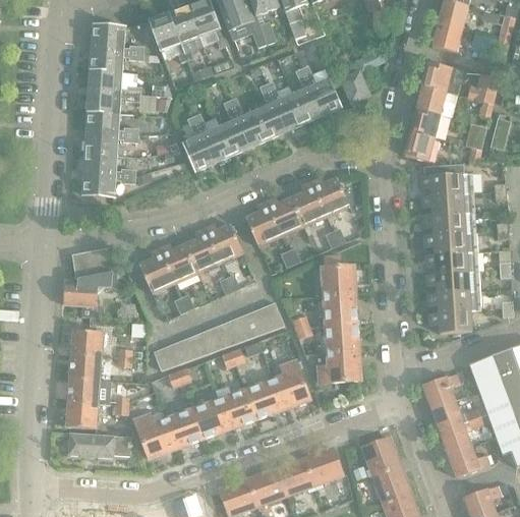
[(201,0),(188,5),(203,45),(216,41),(218,47),(224,45),(208,0),(201,0)]
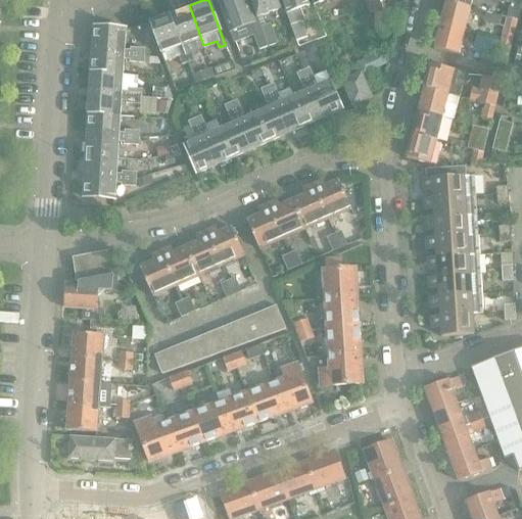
[(217,0),(228,29),(230,28),(235,41),(253,34),(259,52),(269,48),(267,44),(268,44),(263,30),(262,30),(261,25),(256,15),(252,16),(246,0),(217,0)]
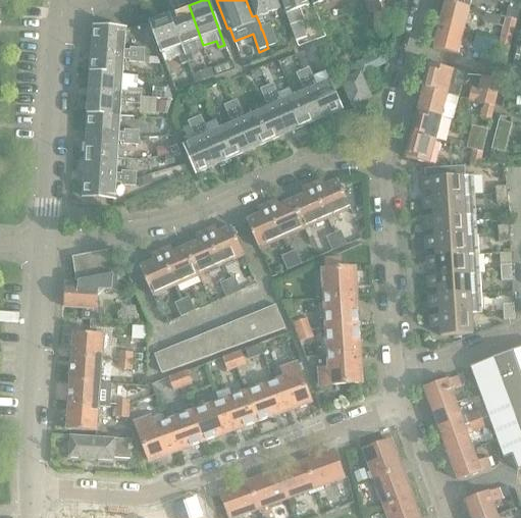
[(251,0),(256,14),(277,6),(275,0),(251,0)]
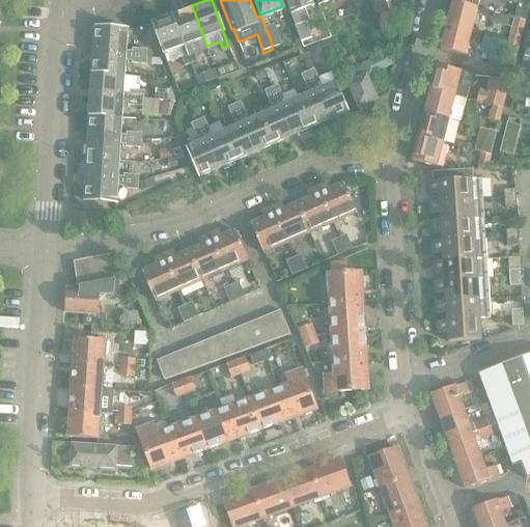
[(285,0),(289,10),(300,39),(310,35),(304,20),(306,20),(303,12),(306,11),(303,5),(313,1),(313,0),(285,0)]
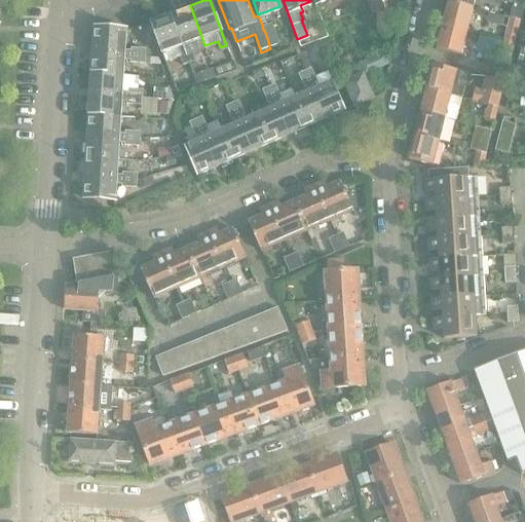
[(382,5),(380,0),(367,0),(370,9),(382,5)]
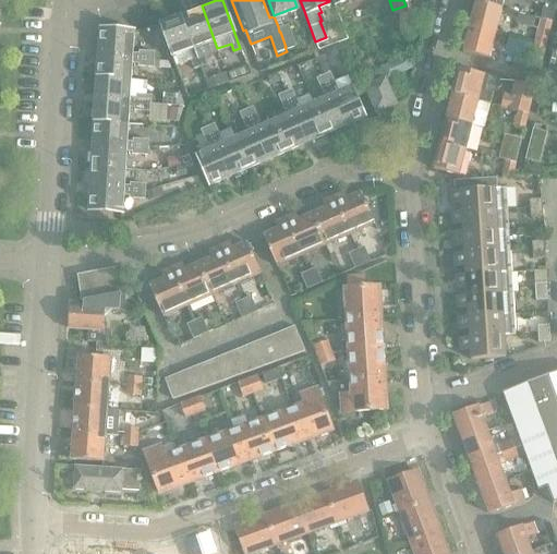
[(474,0),(468,23),(494,29),(500,5),(479,0),(474,0)]
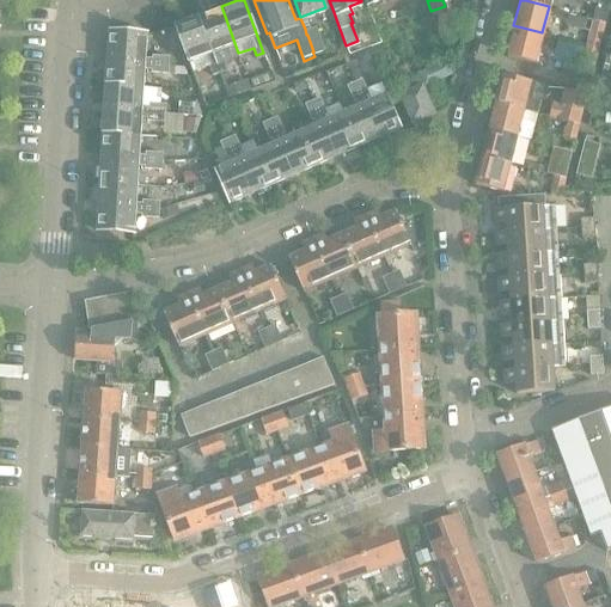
[(596,1),(592,18),(604,22),(609,5),(596,1)]
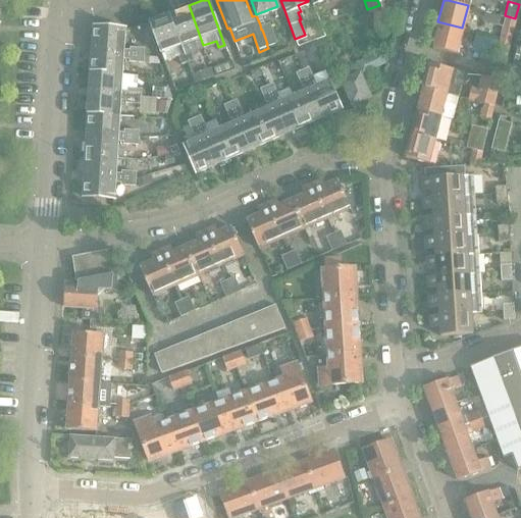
[(188,51),(203,45),(189,5),(168,12),(186,59),(191,57),(188,51)]
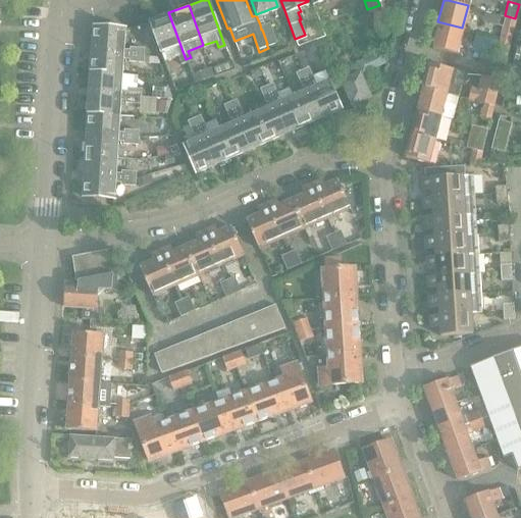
[(384,31),(385,10),(373,9),(373,31),(384,31)]
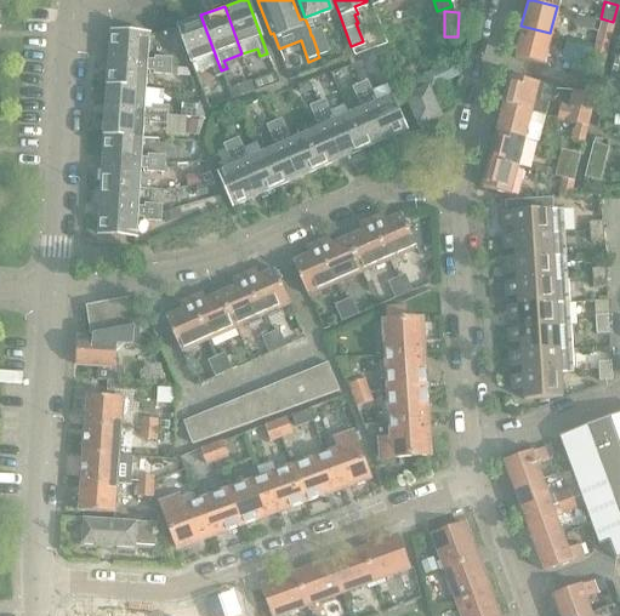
[(573,23),(592,28),(595,18),(575,13),(573,23)]
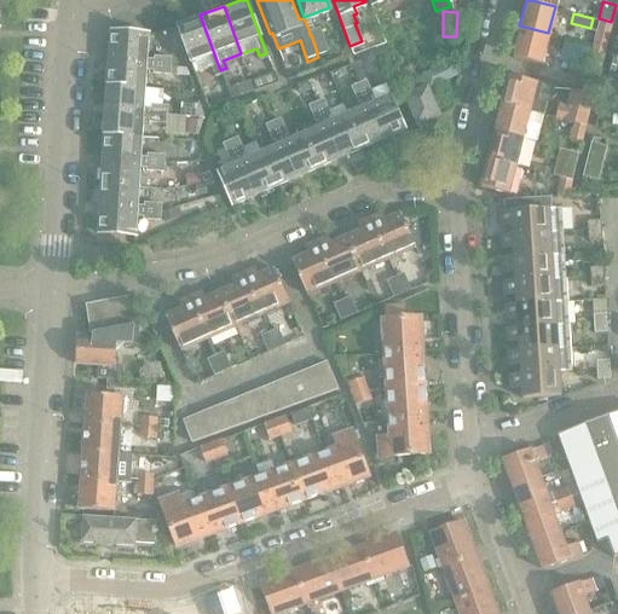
[(213,73),(220,70),(200,15),(177,23),(194,68),(209,63),(213,73)]
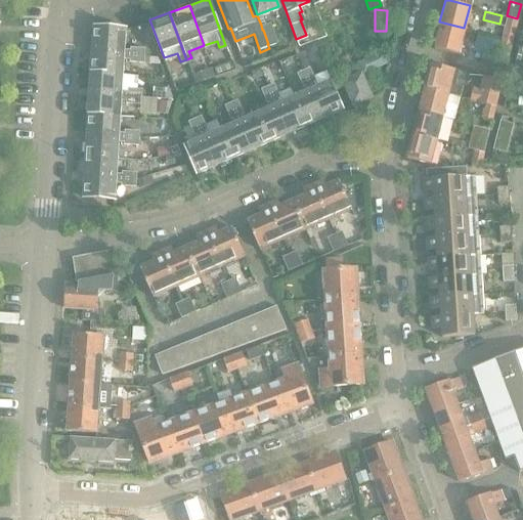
[(512,40),(517,18),(507,15),(500,37),(512,40)]
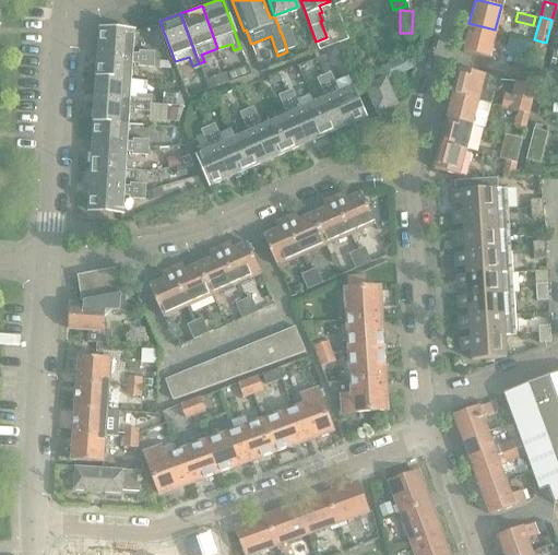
[(279,26),(280,32),(281,32),(286,47),(295,44),(287,23),(279,26)]
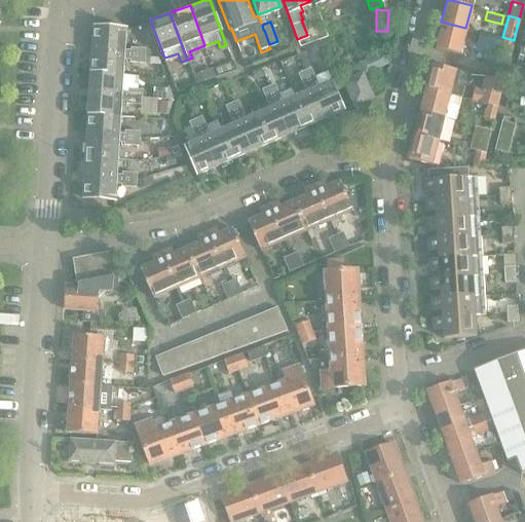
[(441,22),(435,45),(459,51),(465,28),(441,22)]
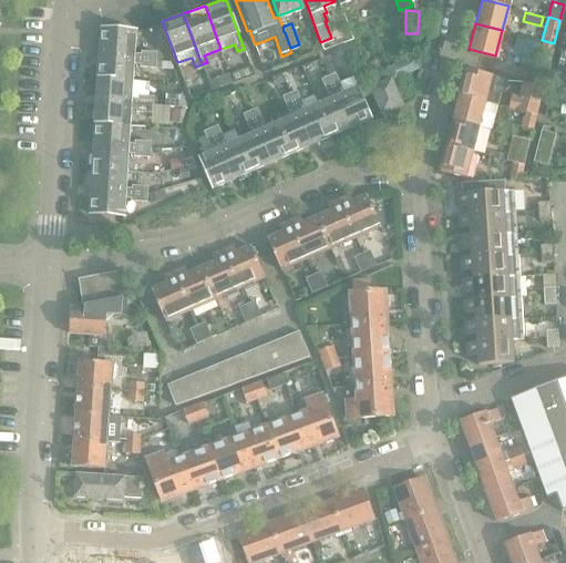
[(102,24),(100,53),(156,58),(156,50),(141,49),(141,51),(133,51),(135,27),(102,24)]
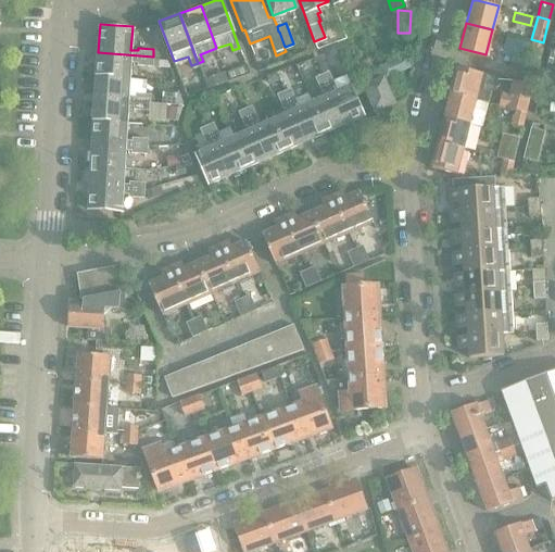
[(540,58),(543,42),(531,39),(530,45),(528,54),(540,58)]
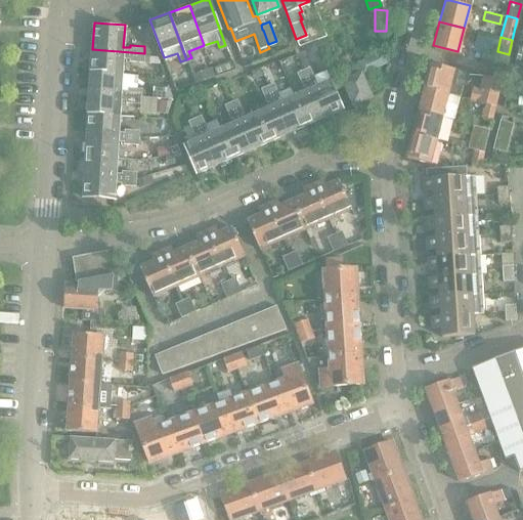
[(314,40),(305,44),(307,50),(312,52),(318,49),(314,40)]
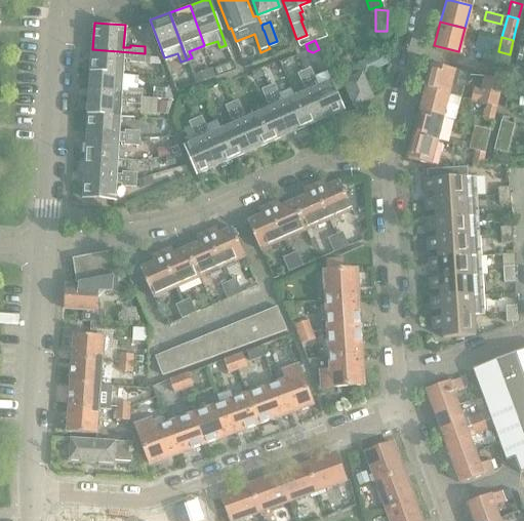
[(92,49),(90,71),(122,73),(123,57),(129,57),(129,59),(144,61),(145,54),(145,53),(92,49)]
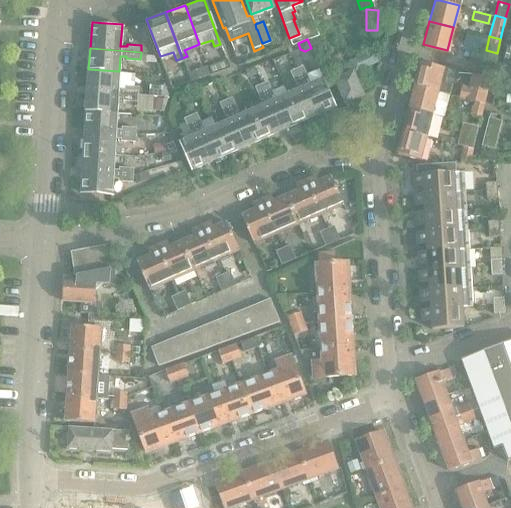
[(374,48),(349,58),(354,69),(379,58),(374,48)]
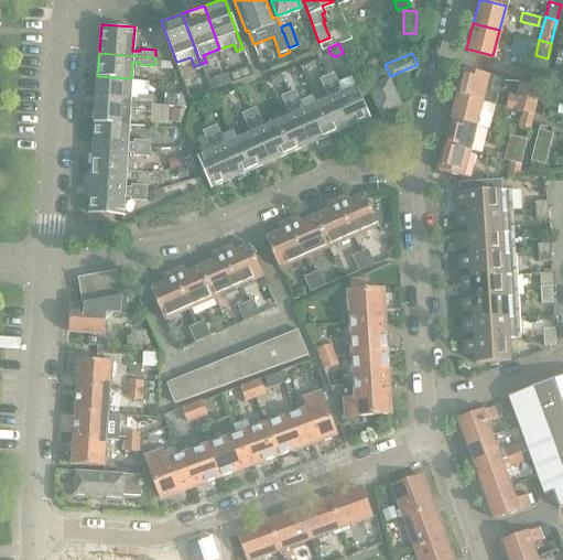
[(155,58),(154,65),(172,66),(169,58),(155,57),(155,58)]
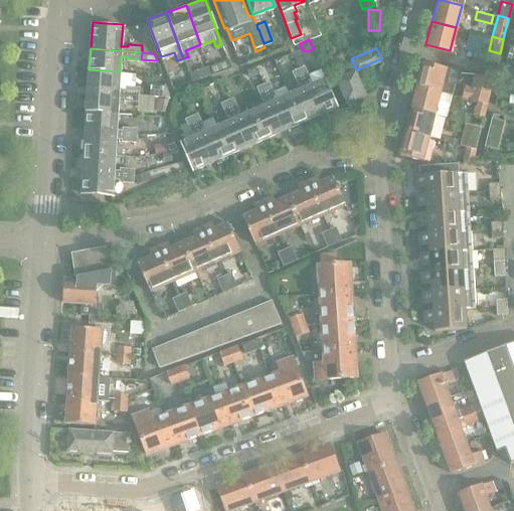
[(225,57),(209,64),(212,71),(228,65),(225,57)]
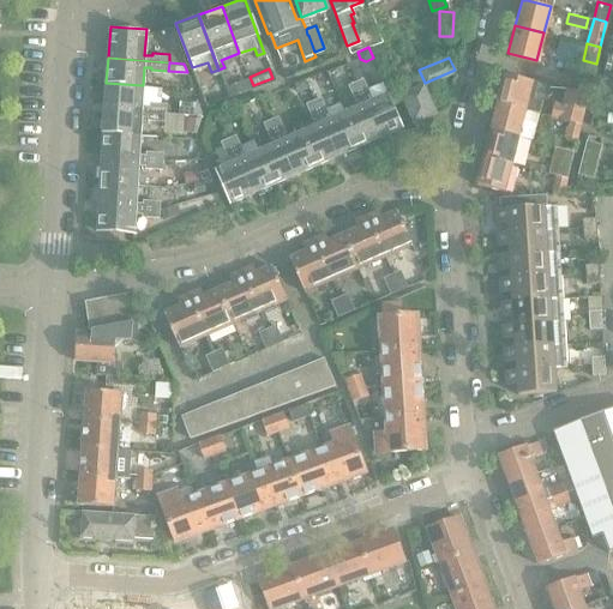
[(504,72),(497,100),(539,110),(541,101),(528,97),(533,79),(504,72)]
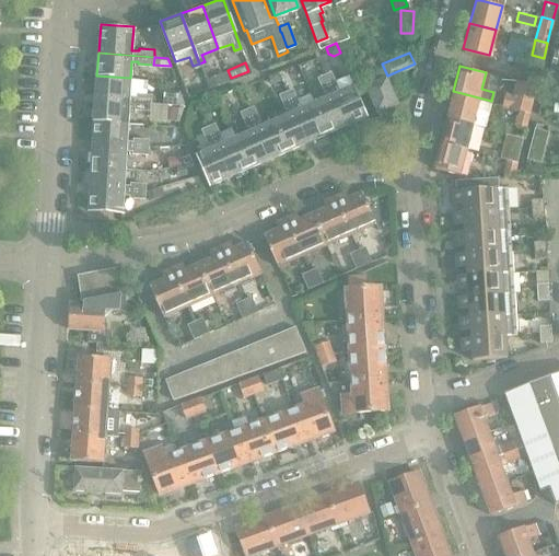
[(277,68),(267,72),(270,81),(280,78),(277,68)]
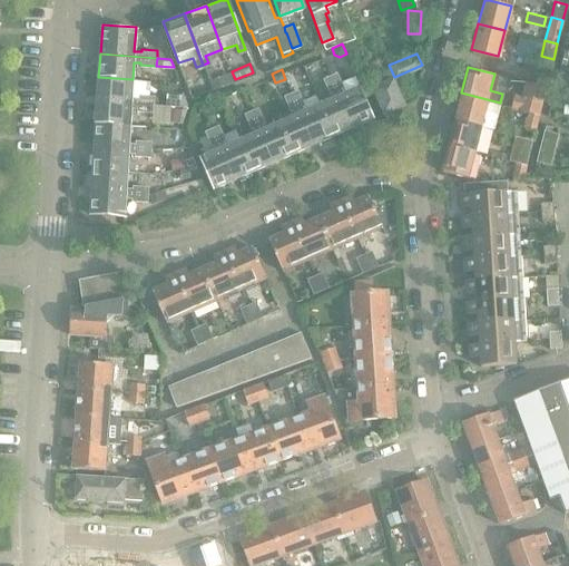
[(233,80),(229,71),(209,79),(213,88),(233,80)]
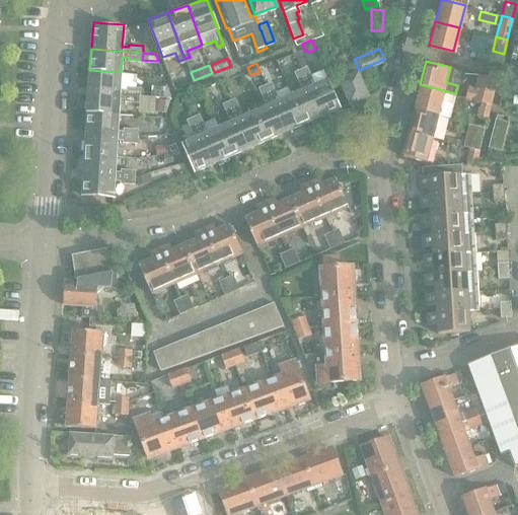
[(307,65),(300,68),(320,114),(324,112),(339,105),(325,77),(322,68),(310,73),(307,65)]
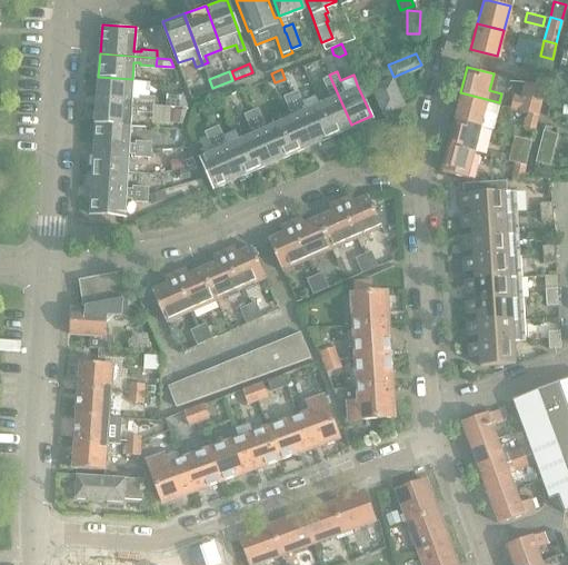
[(334,95),(318,101),(331,134),(335,131),(351,125),(329,75),(322,78),(329,92),(331,91),(334,95)]
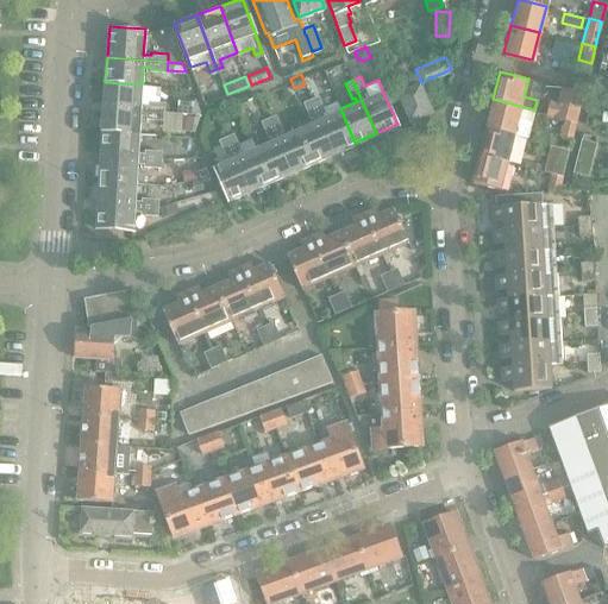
[(105,82),(104,105),(163,109),(164,101),(148,100),(148,104),(140,104),(142,85),(105,82)]
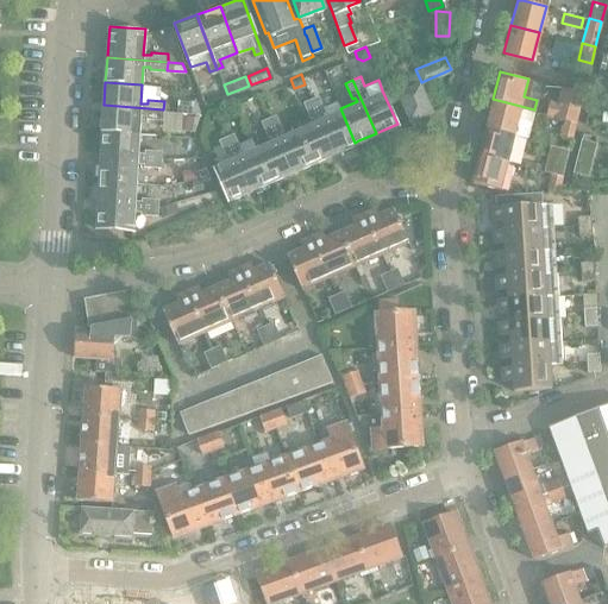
[(409,119),(432,109),(420,82),(399,92),(409,119)]
